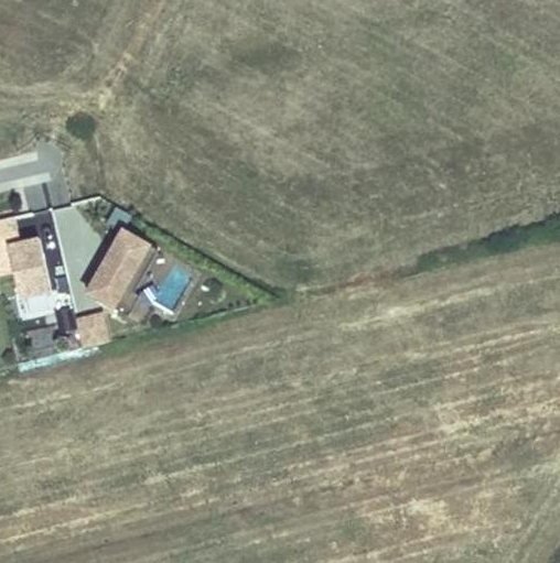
[(124,224),(131,210),(116,203),(109,216),(124,224)]
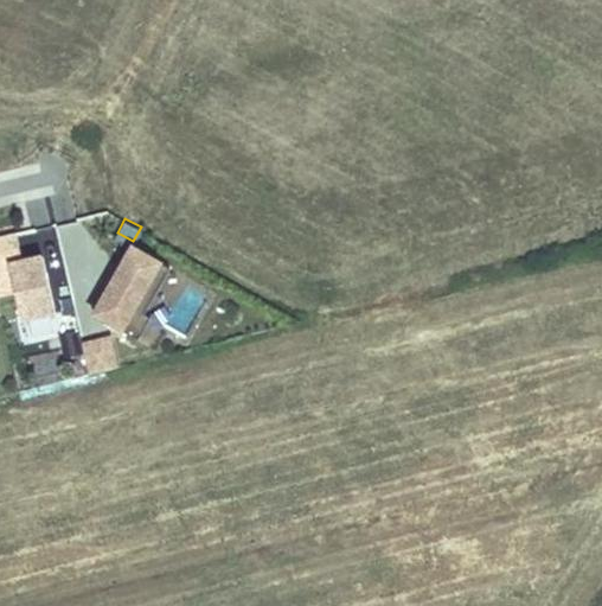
[(143,311),(170,266),(132,244),(103,293),(111,298),(102,316),(138,336),(149,316),(143,311)]
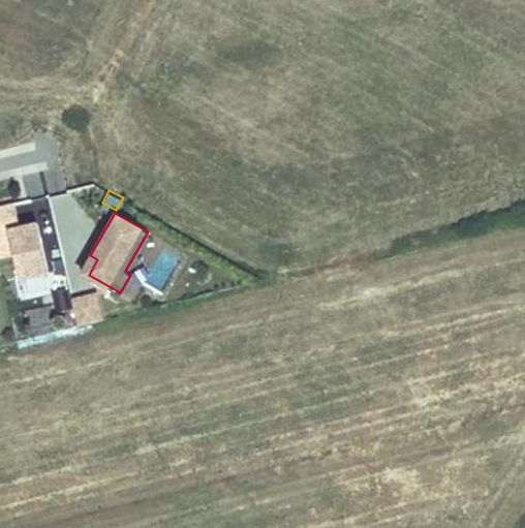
[(48,269),(36,220),(6,227),(18,276),(48,269)]
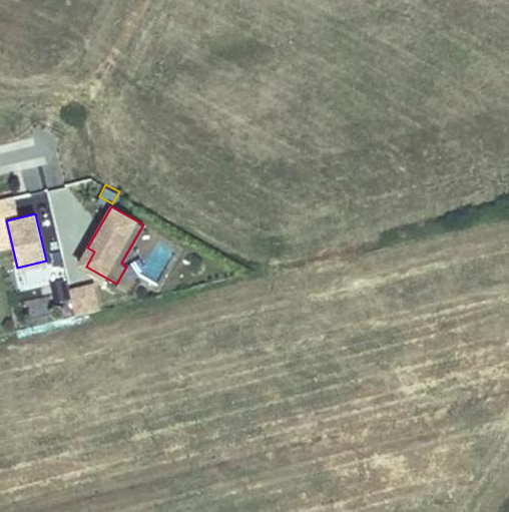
[(86,267),(94,251),(87,247),(79,263),(86,267)]
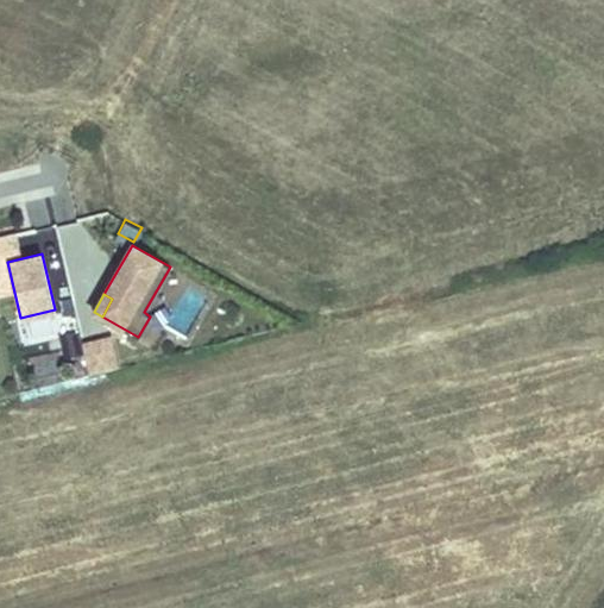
[(108,338),(81,344),(88,374),(115,367),(108,338)]
